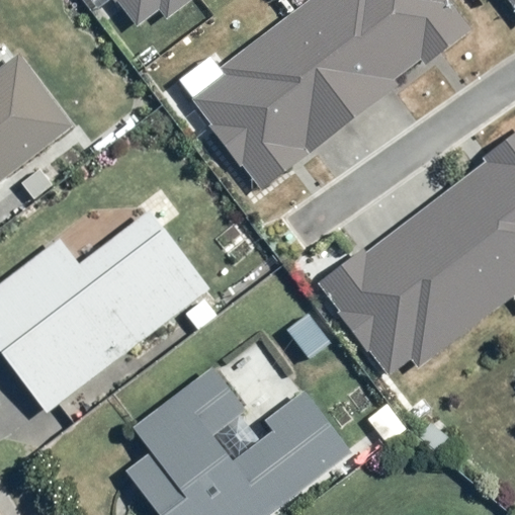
[(113,0),(142,37),(191,0),(113,0)]
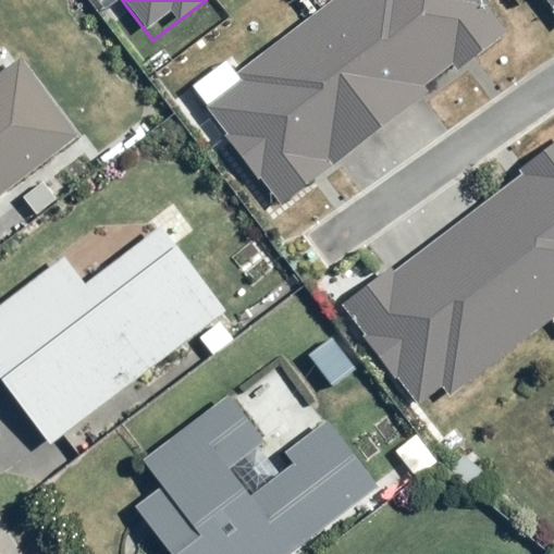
[(344,0),(201,100),(278,200),(505,33),(480,0),(344,0)]
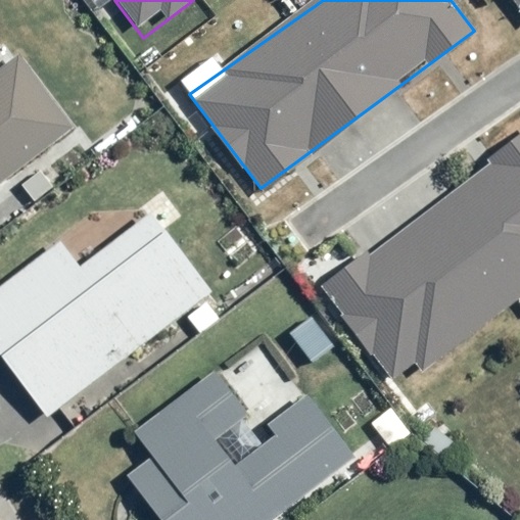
[(0,182),(76,129),(22,56),(0,74),(0,182)]
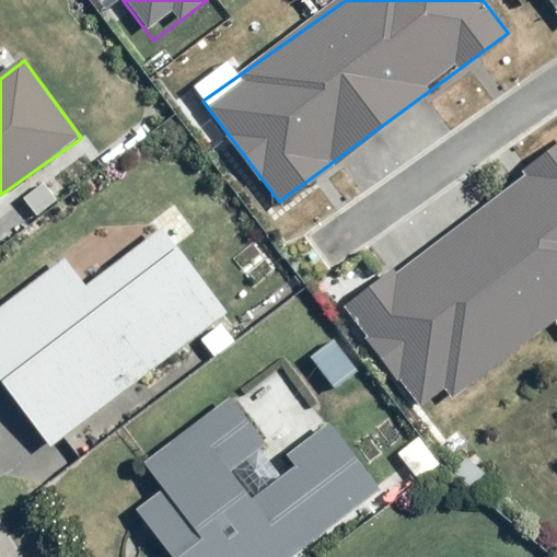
[(441,385),(449,399),(556,316),(556,144),(345,302),(418,399),(441,385)]
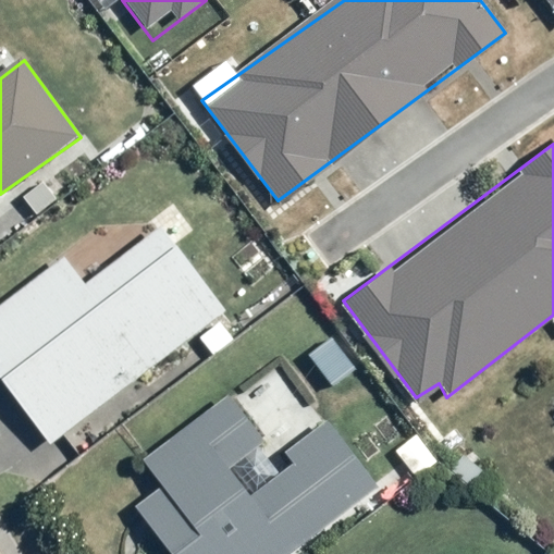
[(0,379),(50,443),(225,310),(162,226),(88,282),(69,255),(0,307),(0,379)]
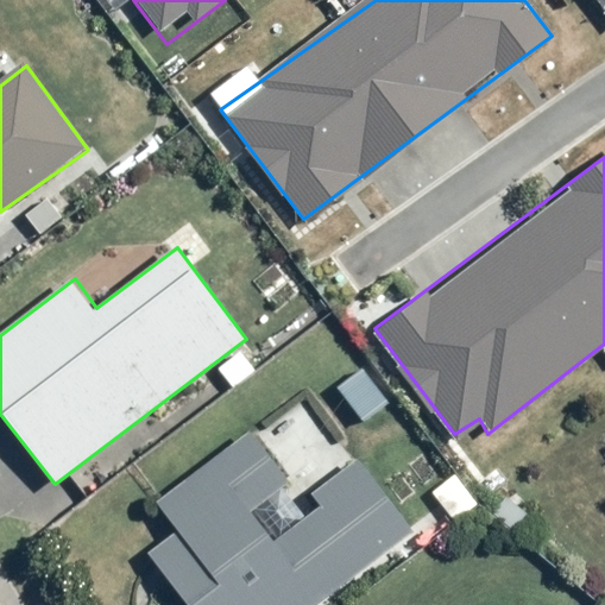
[(193,604),(321,604),(415,533),(359,459),(313,492),(322,504),(272,544),(246,514),(290,479),(256,432),(158,502),(222,585),(193,604)]
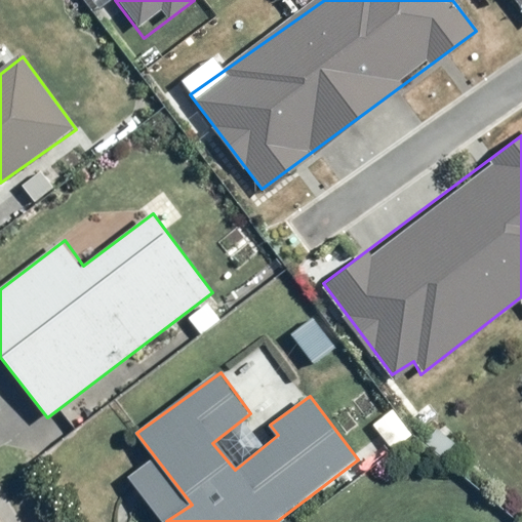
All buildings are outlined.
